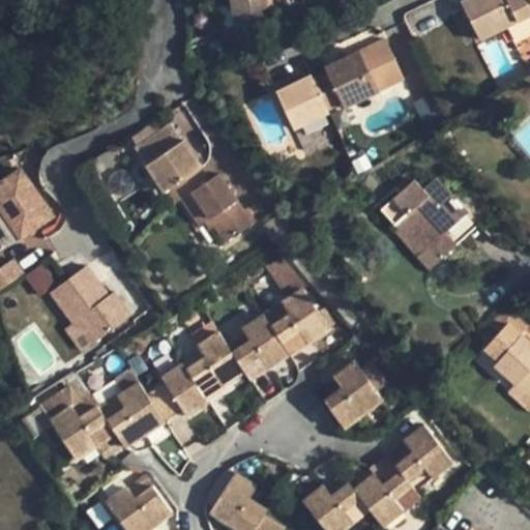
[(231,0),(233,26),(268,21),(265,0),(231,0)]
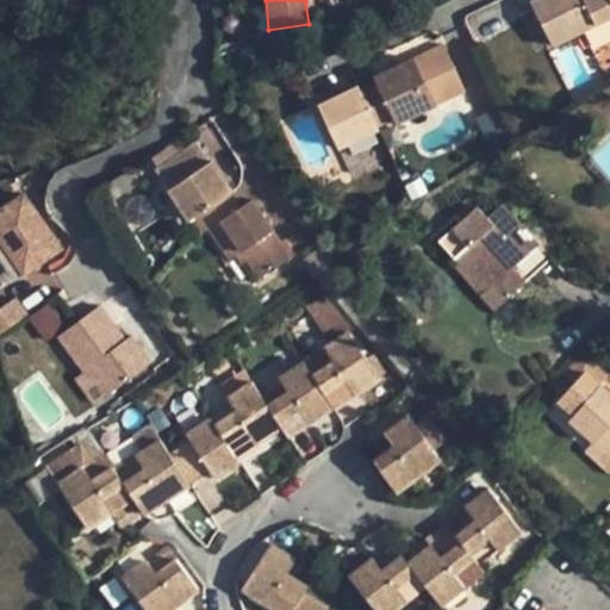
[(528,0),(528,1),(552,48),(609,19),(609,1),(609,0),(528,0)]
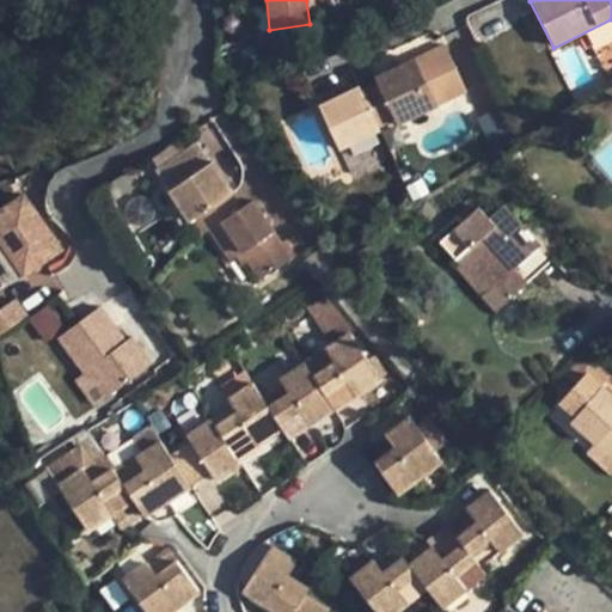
[(396,123),(465,92),(442,43),(374,77),(378,85),(360,92),(375,126),(393,117),(396,123)]
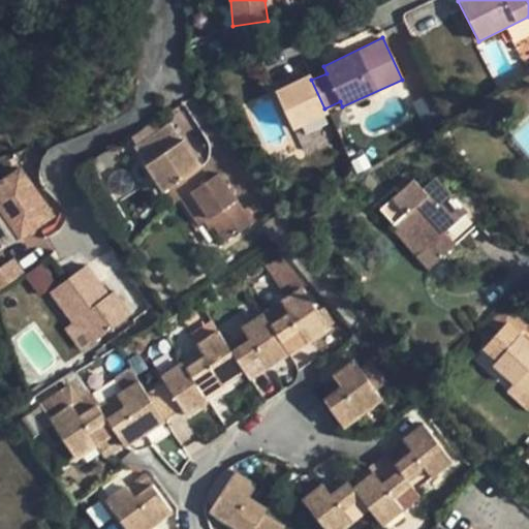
[(270,83),(291,127),(327,112),(324,109),(311,80),(309,73),(290,82),(287,75),(270,83)]
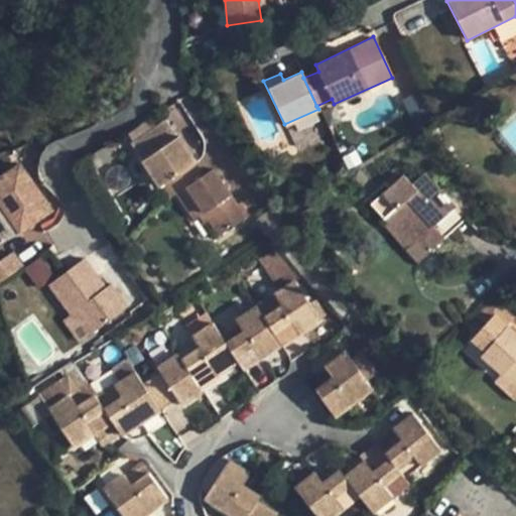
[(132,144),(143,160),(167,145),(158,128),(132,144)]
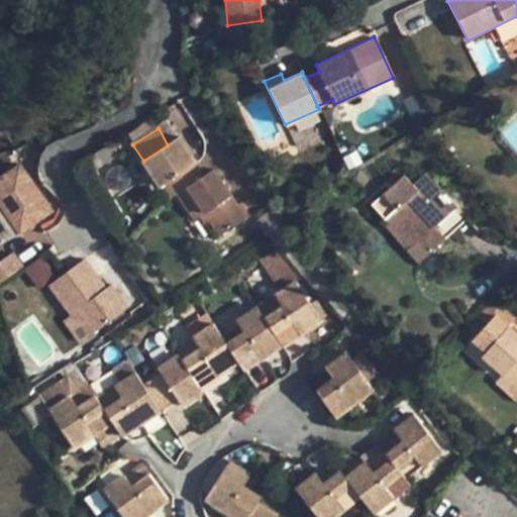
[(205,214),(220,237),(246,221),(213,170),(203,176),(180,138),(168,145),(143,161),(160,189),(164,186),(172,200),(178,196),(194,222),(201,218),(205,214)]
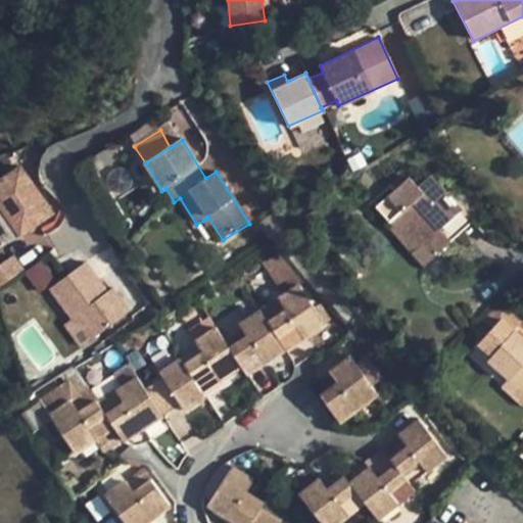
[(112,146),(96,156),(100,163),(116,153),(112,146)]
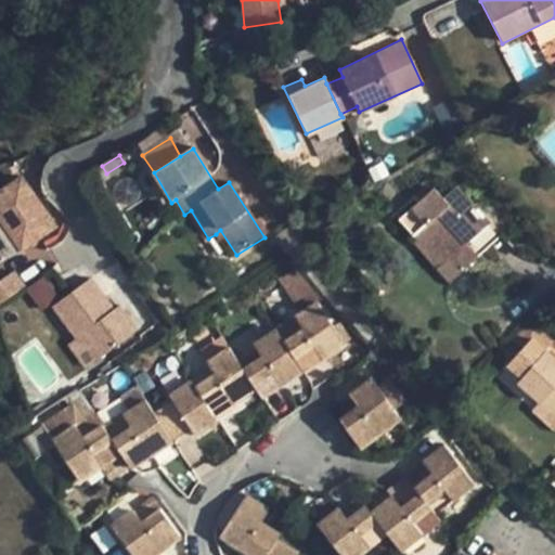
[(24,177),(0,191),(0,214),(23,249),(56,227),(43,207),(25,178),(24,177)]
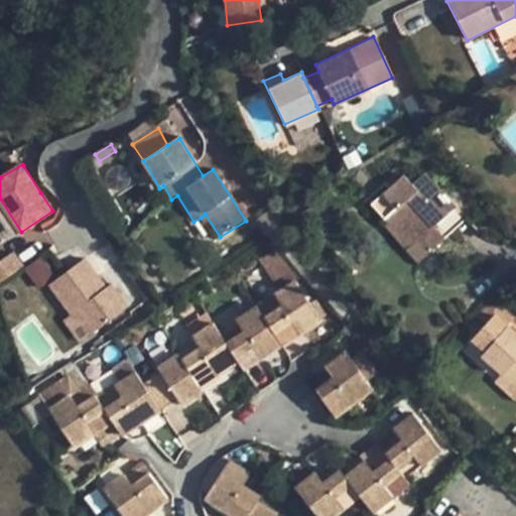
[(417,244),(427,256),(444,241),(435,230),(457,211),(425,175),(411,186),(403,177),(370,207),(384,222),(387,220),(411,250),(417,244)]
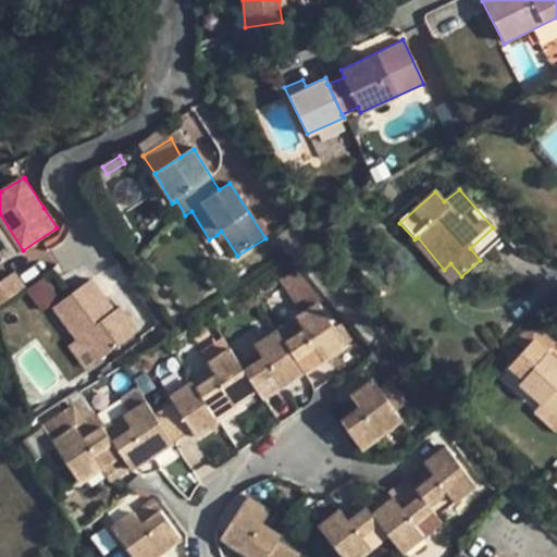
[(23,250),(0,214),(0,230),(15,255),(23,250)]
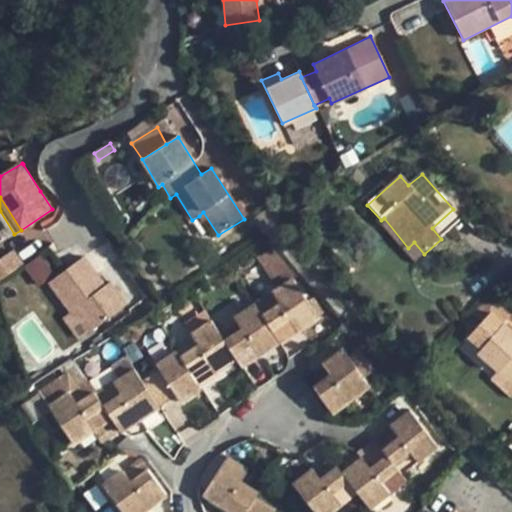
[(462,219),(453,209),(432,228),(441,239),(462,219)]
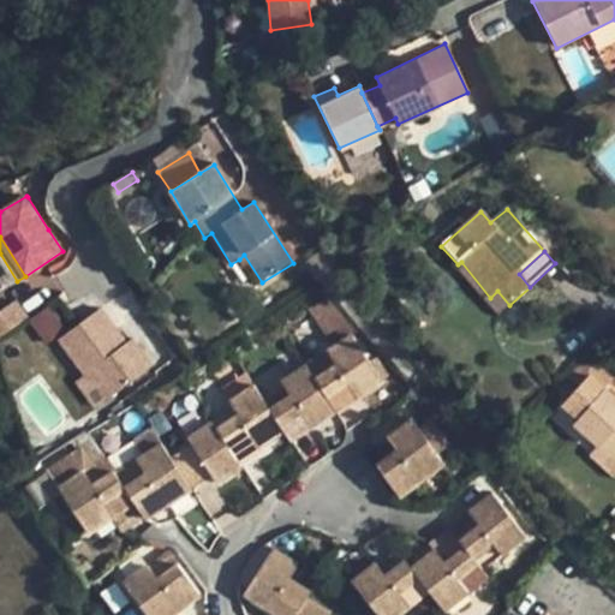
[(257,286),(262,282),(244,255),(239,260),(257,286)]
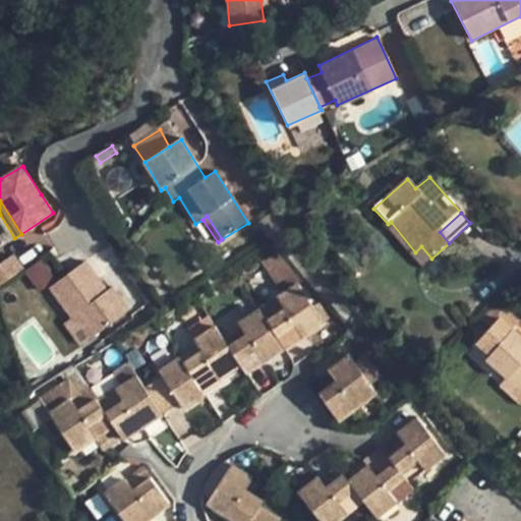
[(421,267),(431,258),(421,246),(415,252),(391,222),(388,224),(386,227),(421,267)]
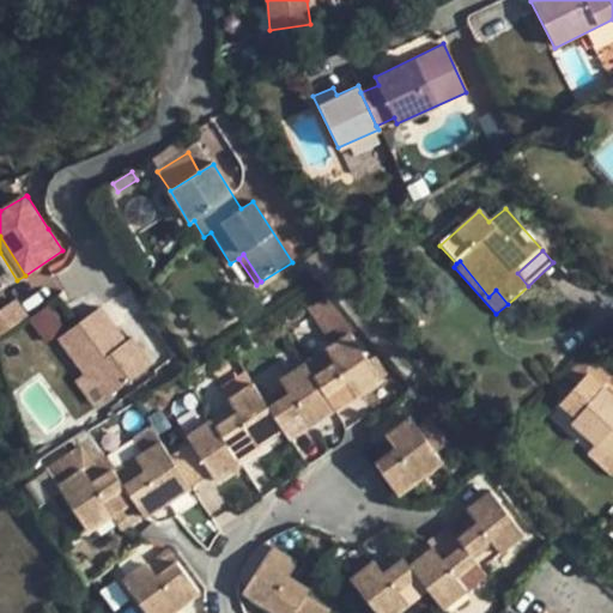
[(309,273),(315,281),(332,267),(326,262),(309,273)]
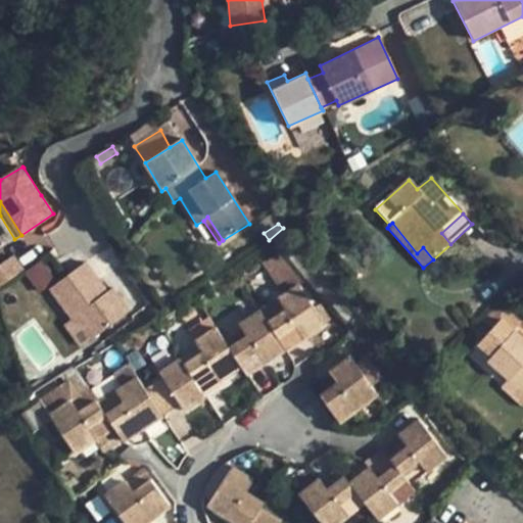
[(13,255),(0,264),(0,286),(24,271),(13,255)]
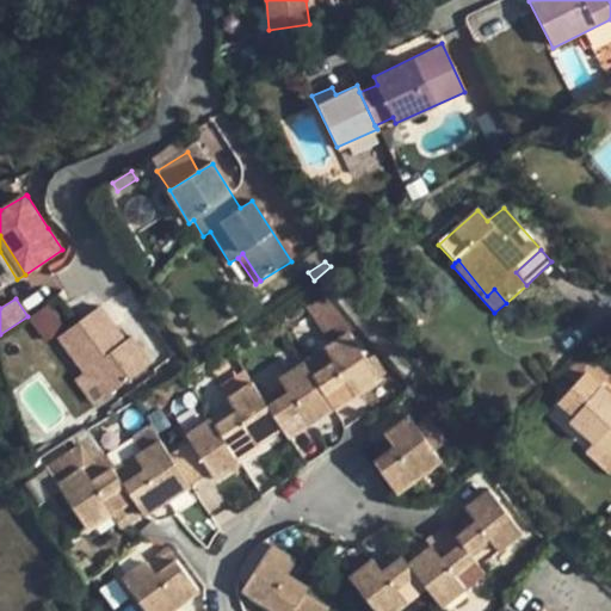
[(44,340),(65,326),(49,304),(29,319),(44,340)]
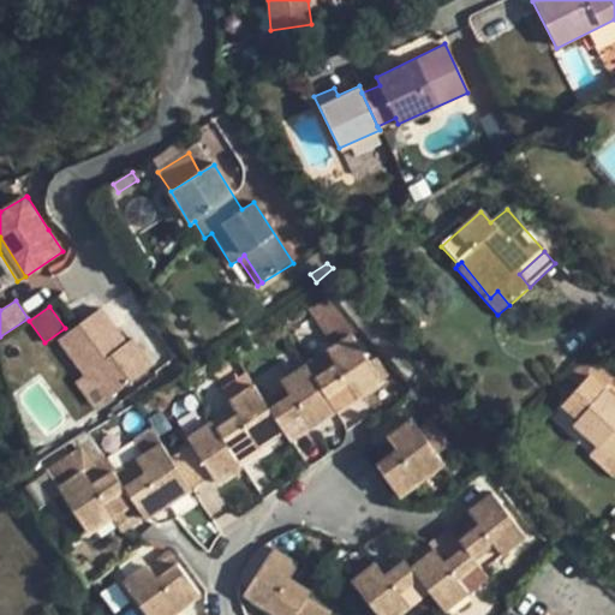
[(99,311),(58,340),(83,376),(89,372),(108,399),(150,369),(130,341),(124,346),(99,311)]
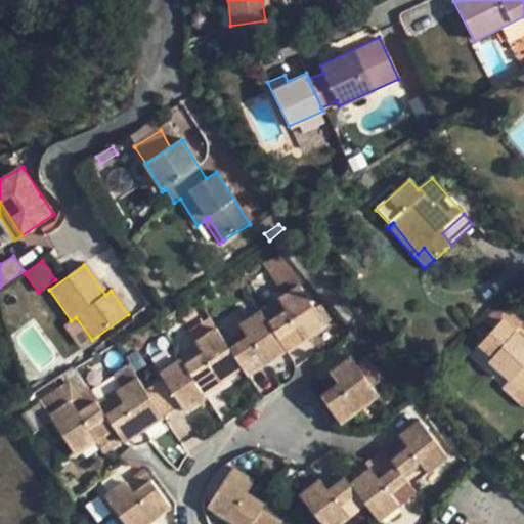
[(215,330),(193,343),(201,354),(219,380),(239,368),(247,377),(335,317),(325,304),(314,312),(298,288),(238,326),(245,338),(227,348),(215,330)]
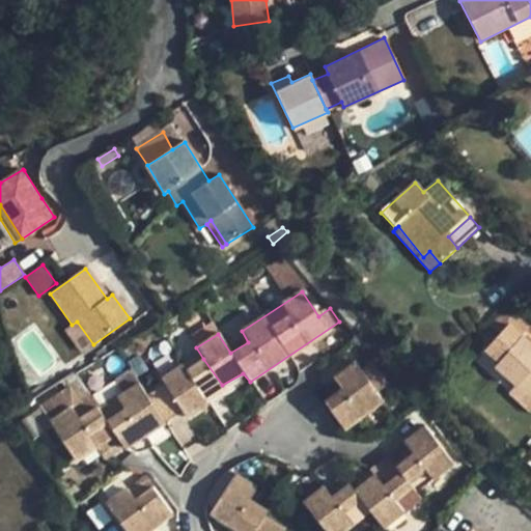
[(530,326),(530,324),(510,305),(479,334),(490,344),(503,359),(495,367),(518,388),(530,399),(530,344),(522,337),(530,326)]
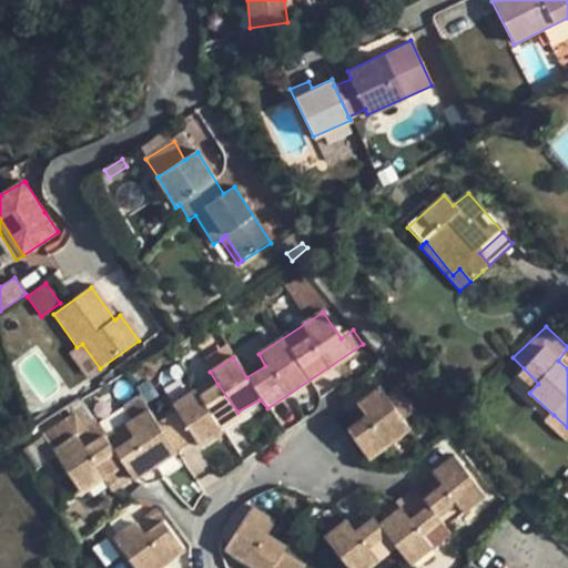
[(538,384),(524,368),(514,379),(529,393),(538,384)]
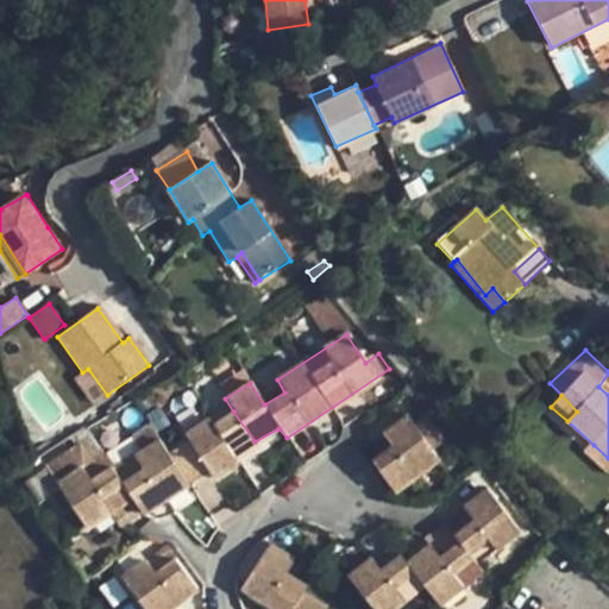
[(213,426),(234,456),(255,441),(233,412),(213,426)]
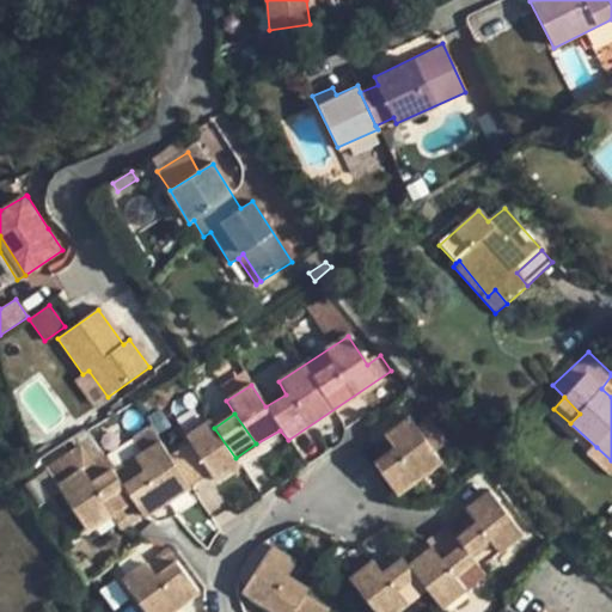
[(393,450),(373,464),(396,496),(440,465),(433,453),(444,447),(426,421),(414,429),(409,420),(385,438),(393,450)]
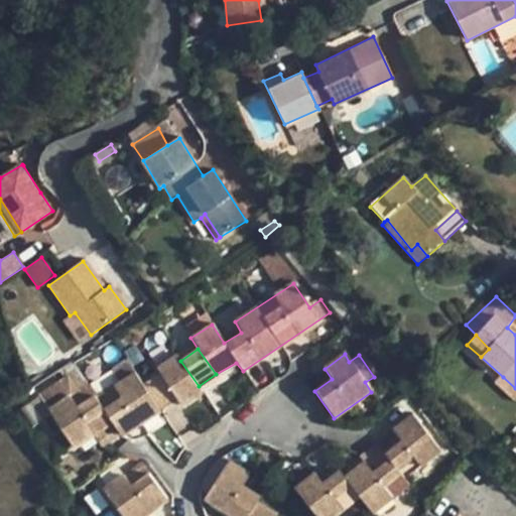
[(176,355),(156,369),(159,374),(176,398),(181,405),(202,392),(199,386),(180,361),(176,355)]
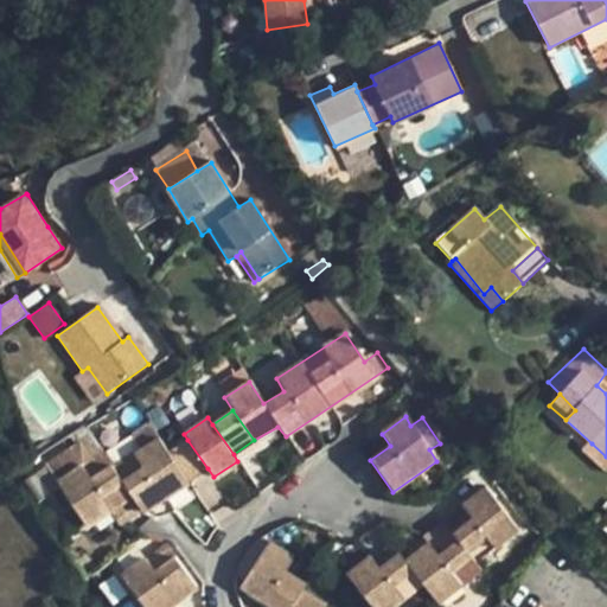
[(75,454),(49,472),(85,526),(132,498),(142,513),(189,483),(168,453),(158,438),(113,468),(102,452),(82,465),(75,454)]
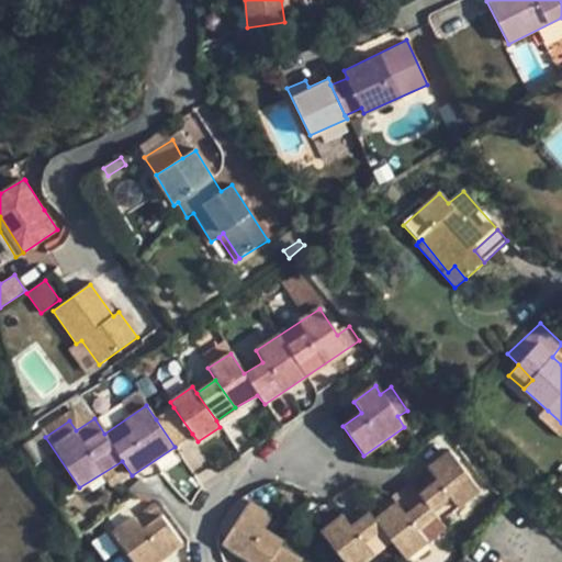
[(173,407),(156,419),(175,447),(192,434),(173,407)]
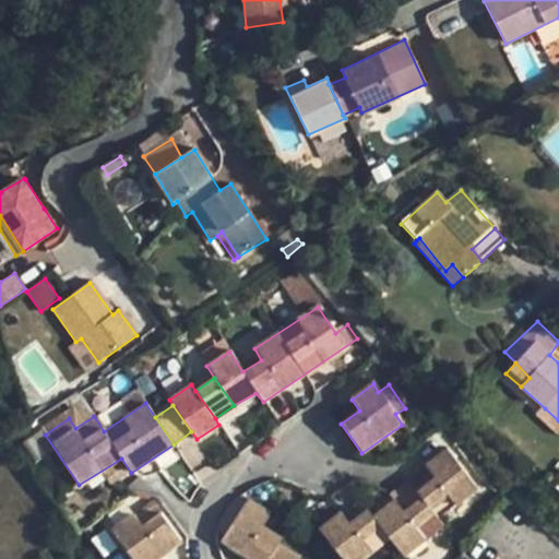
[(558,435),(558,420),(545,408),(538,416),(558,435)]
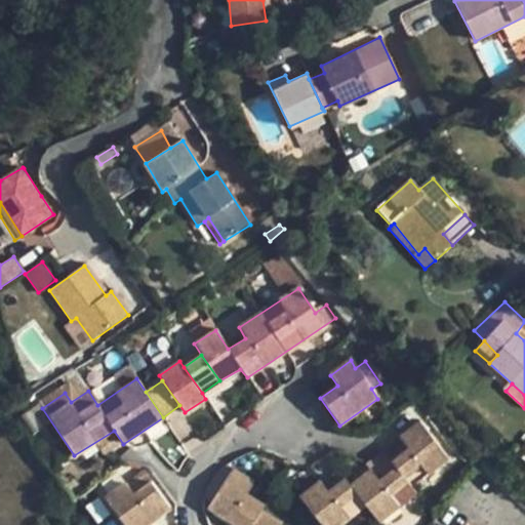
[(320,482),(299,496),(321,524),(340,524),(366,507),(378,522),(416,495),(410,487),(447,460),(418,422),(398,438),(407,450),(390,461),(395,469),(378,480),(369,470),(350,485),(344,478),(327,491),(320,482)]
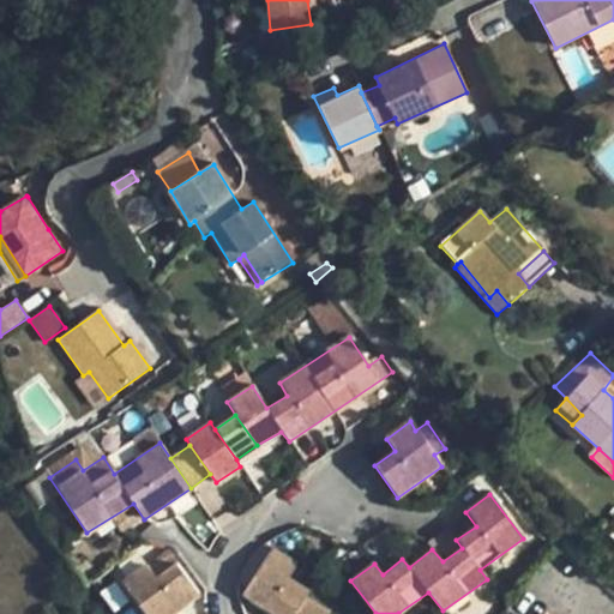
[(271,549),(242,596),(272,613),(327,613),(305,597),(311,591),(288,577),(296,565),(271,549)]
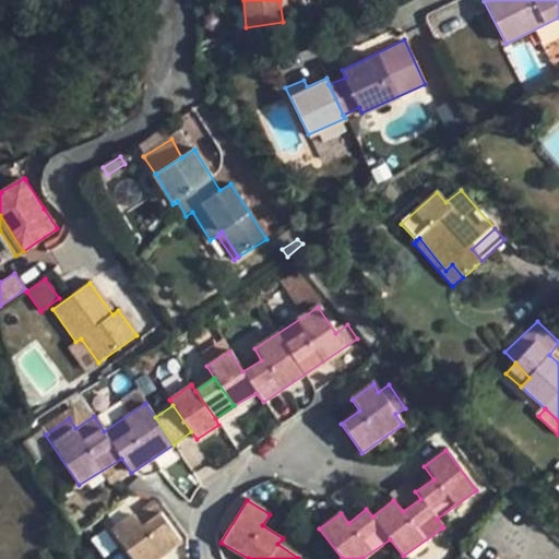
[(139,511),(110,532),(130,558),(161,558),(181,544),(155,508),(143,516),(139,511)]
